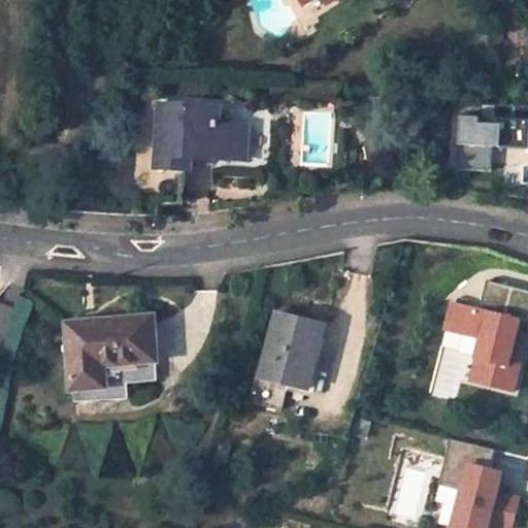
[(221,107),(159,104),(155,167),(184,168),(186,149),(194,149),(213,150),(213,158),(241,159),(243,126),(219,125),(221,107)]
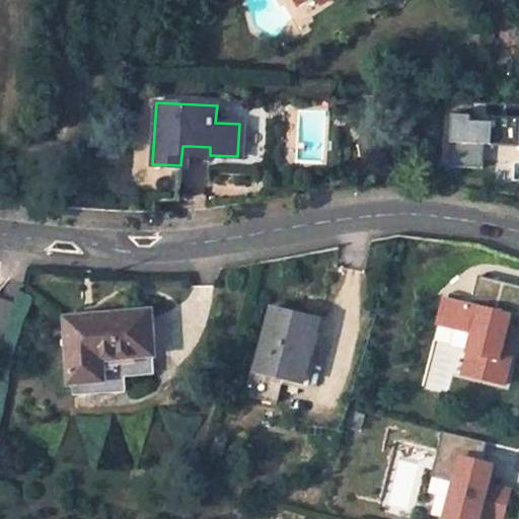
[(518,118),(453,115),(450,167),(483,168),(485,145),(518,146),(518,118)]
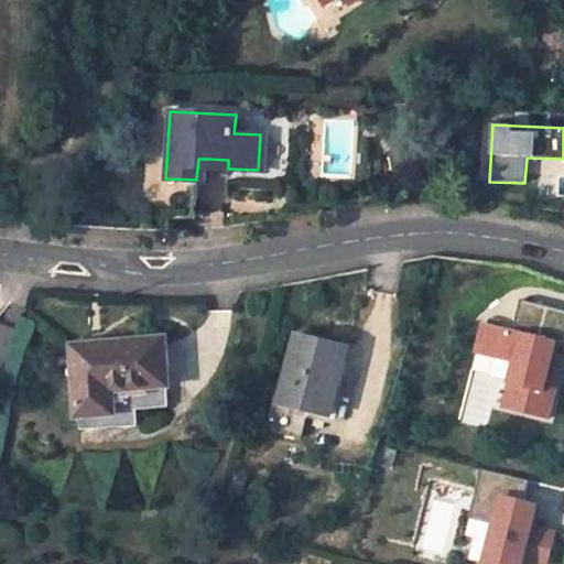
[(205,181),(207,159),(198,159),(196,180),(205,181)]
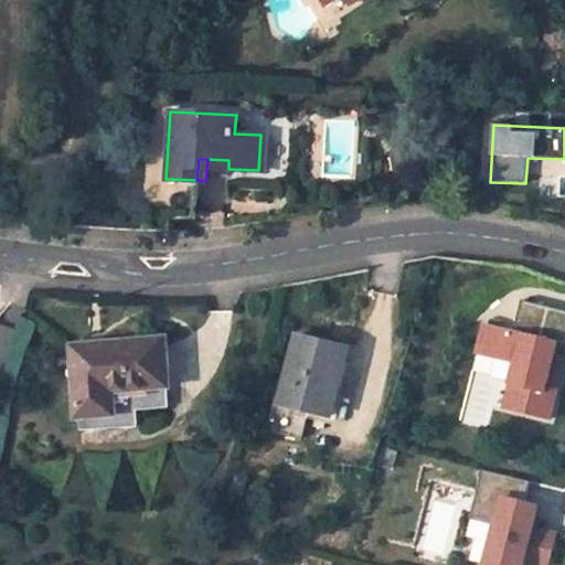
[(564,310),(522,300),(514,331),(486,324),(478,354),(516,363),(505,407),(552,419),(564,362),(564,356),(555,355),(558,343),(564,344),(564,310)]
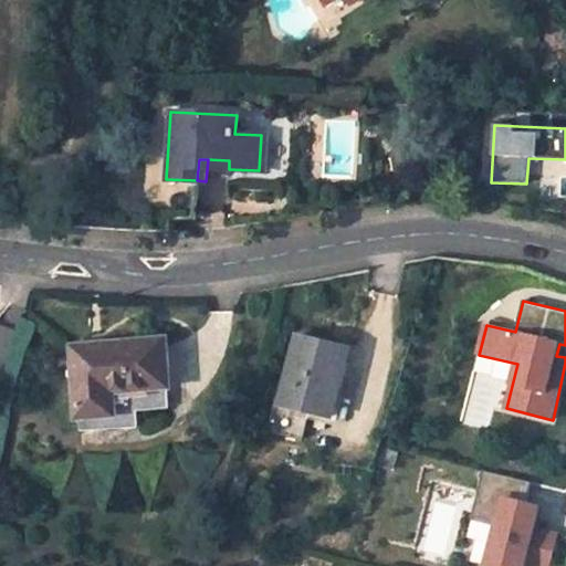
[(346,352),(296,338),(279,404),(273,402),(265,431),(299,439),(305,410),(329,416),(346,352)]
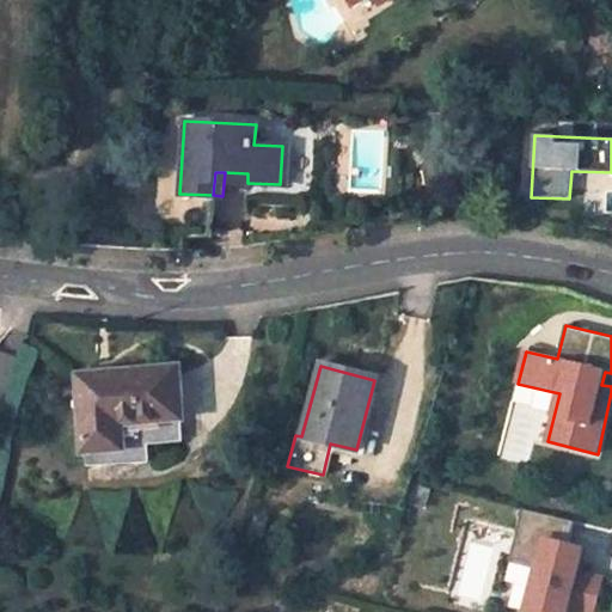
[(179,371),(80,378),(85,453),(123,450),(122,426),(183,420),(179,371)]
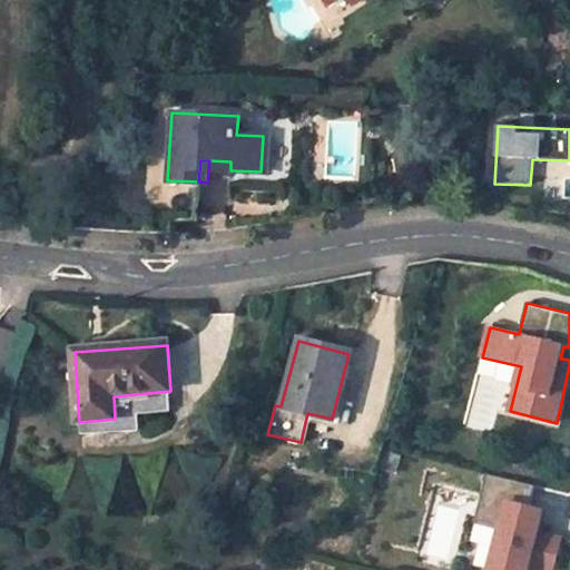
[(170,414),(170,391),(114,396),(115,419),(139,416),(170,414)]
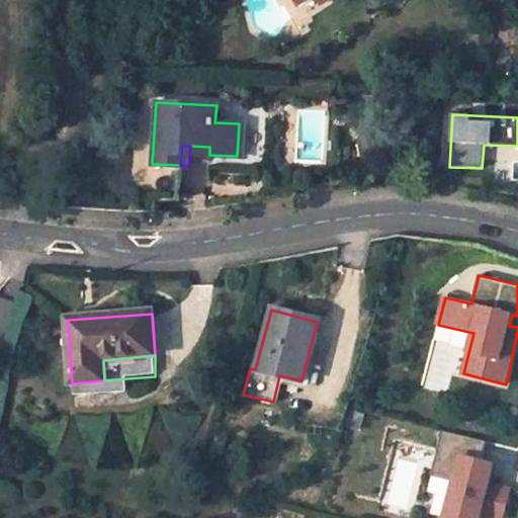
[(72,383),(73,398),(127,394),(126,378),(104,380),(72,383)]
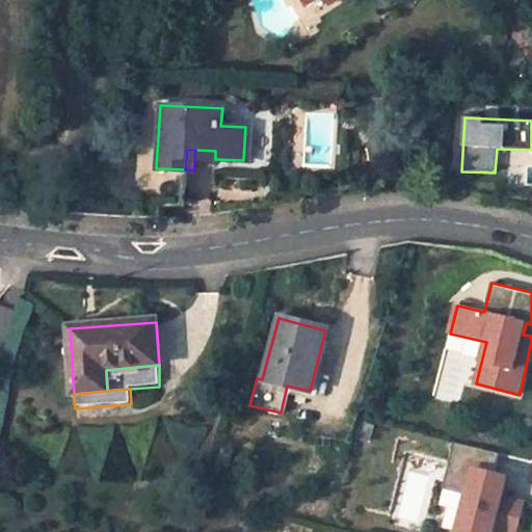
[(499,453),(454,442),(444,486),(468,493),(457,531),(493,531),(494,529),(507,531),(515,531),(523,503),(501,498),(506,477),(494,474),(499,453)]
